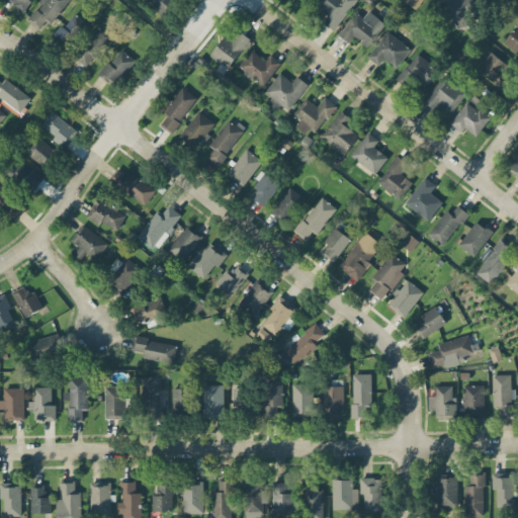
[(24,12),(32,0),(6,0),(24,12)]
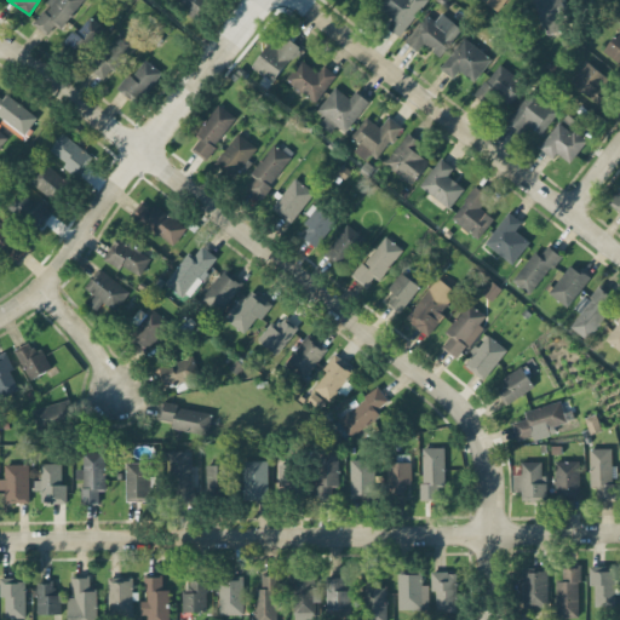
[(81,0),(49,0),(33,22),(47,33),(55,24),(61,29),(81,0)]
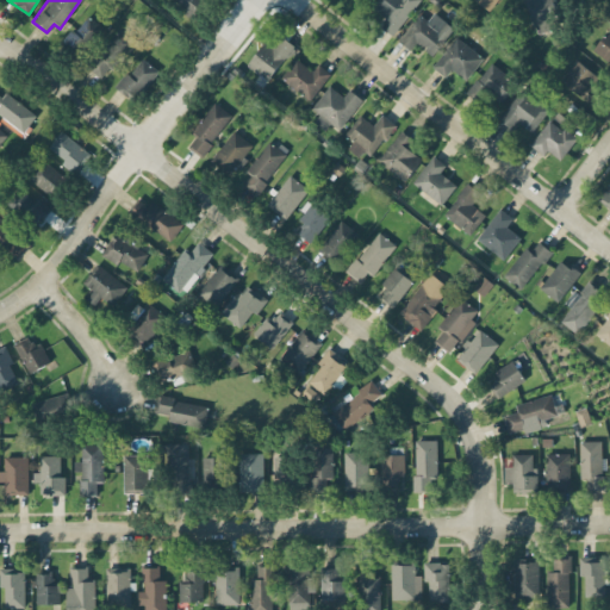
[(191,16),(199,0),(178,0),(174,6),(191,16)]
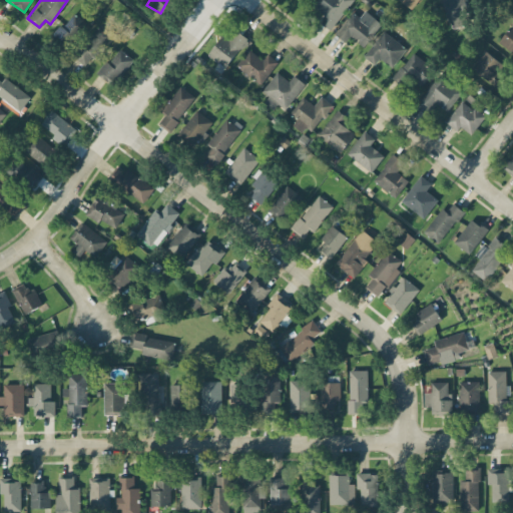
[(332,20),(346,0),(317,0),(313,6),(332,20)]
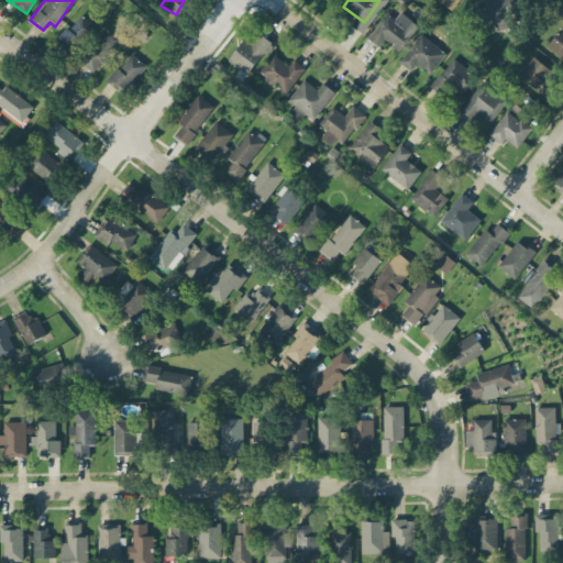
[(440,0),(451,9),(457,0),(440,0)]
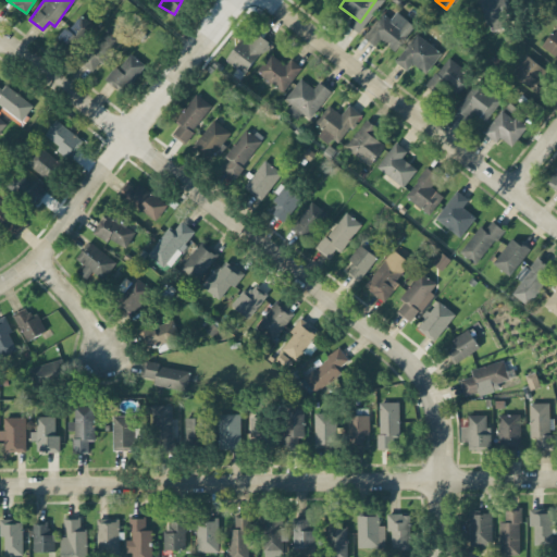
[(480,0),(490,31),(511,25),(504,0),(480,0)]
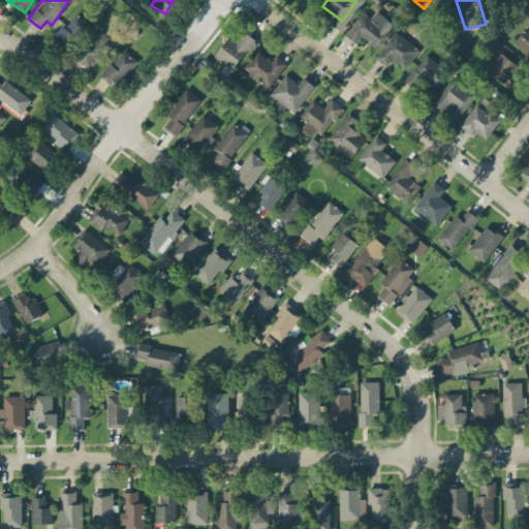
[(346,35),(356,42),(361,36),(376,48),(394,24),(376,10),(371,18),(363,11),(346,35)]
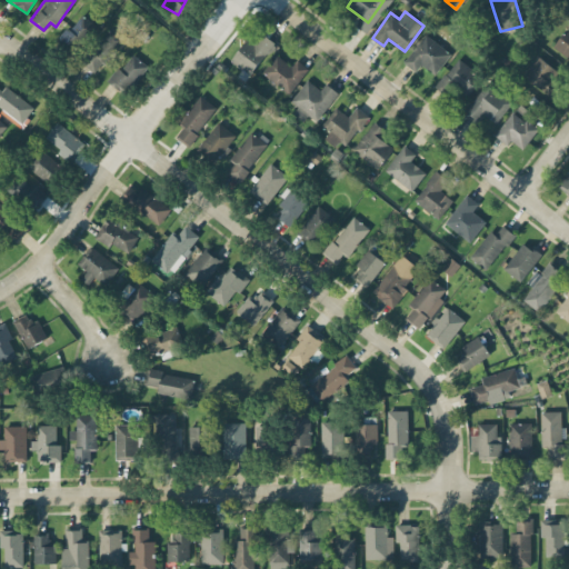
[(97,26),(79,12),(59,41),(77,55),(97,26)]
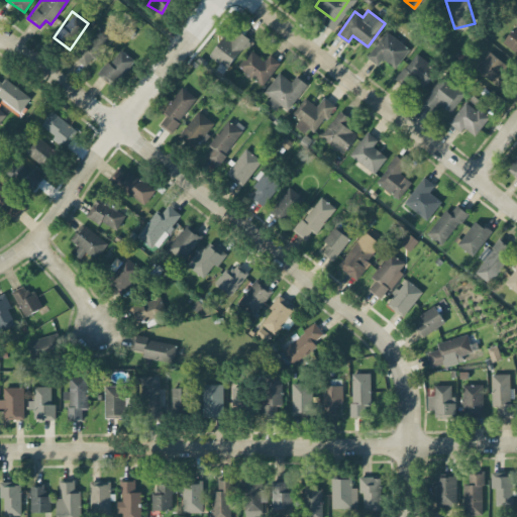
[(117,34),(101,22),(74,57),(85,66),(92,57),(96,60),(117,34)]
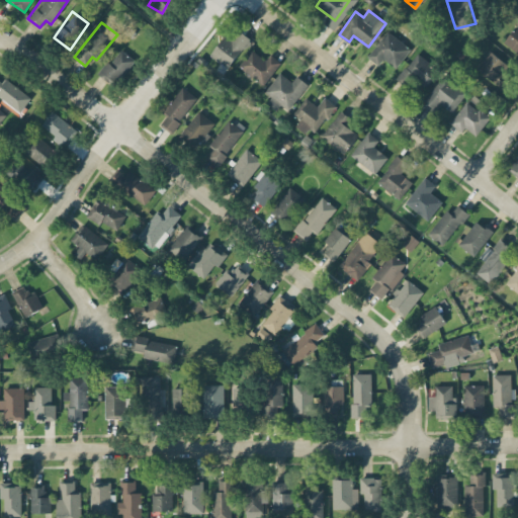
[(503,42),(517,52),(517,27),(515,25),(503,42)]
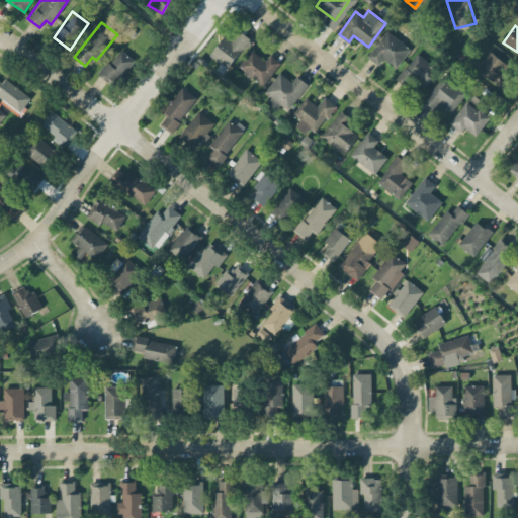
[(231,69),(249,37),(238,30),(233,40),(223,34),(210,57),(231,69)]
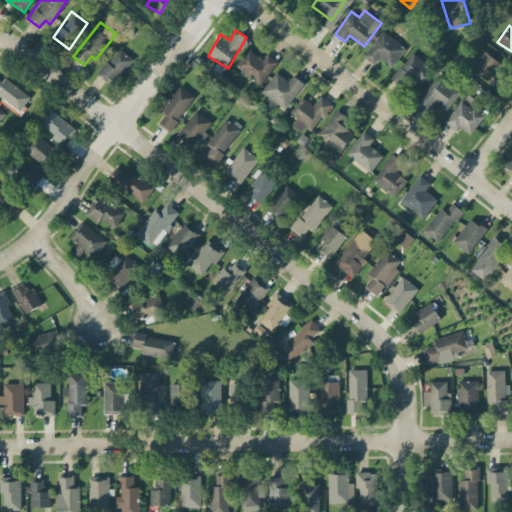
[(406,48),(383,30),(362,55),(373,64),(379,57),(391,67),(406,48)]
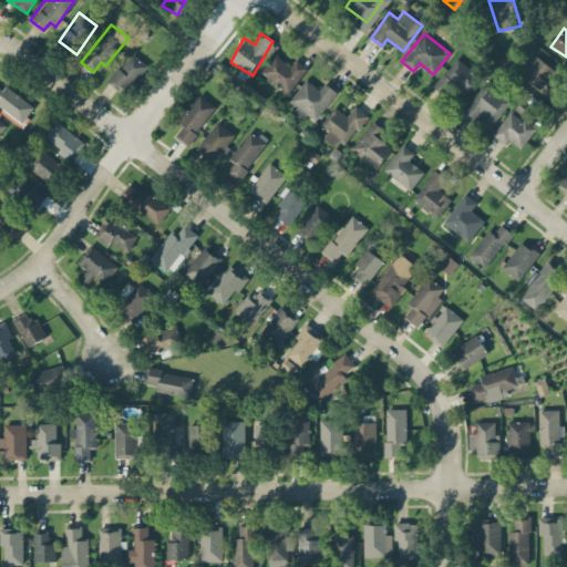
[(126,94),(147,64),(130,52),(109,82),(126,94)]
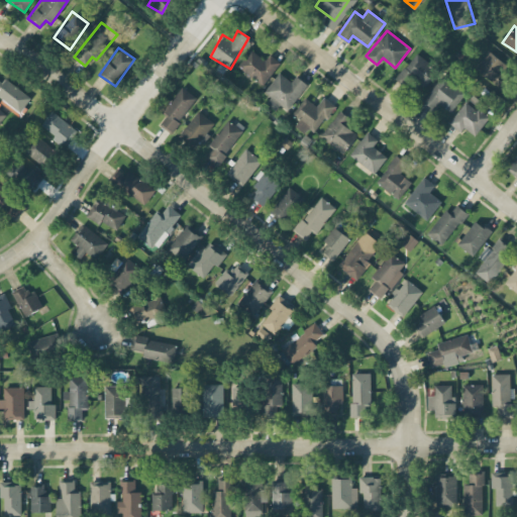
[(280,62),(269,54),(266,60),(250,48),(237,68),(264,85),(280,62)]
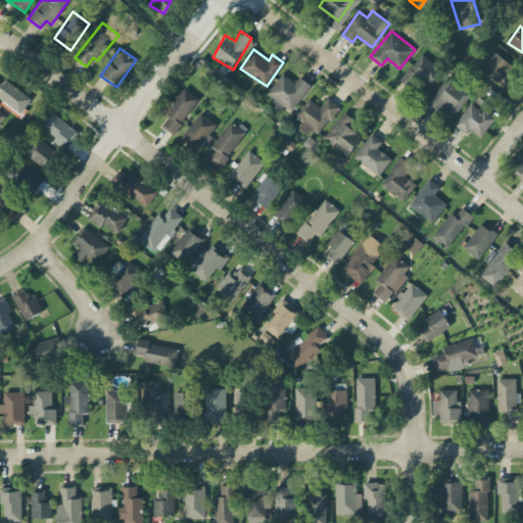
[(507,89),(515,79),(507,73),(513,65),(493,51),(480,68),(507,89)]
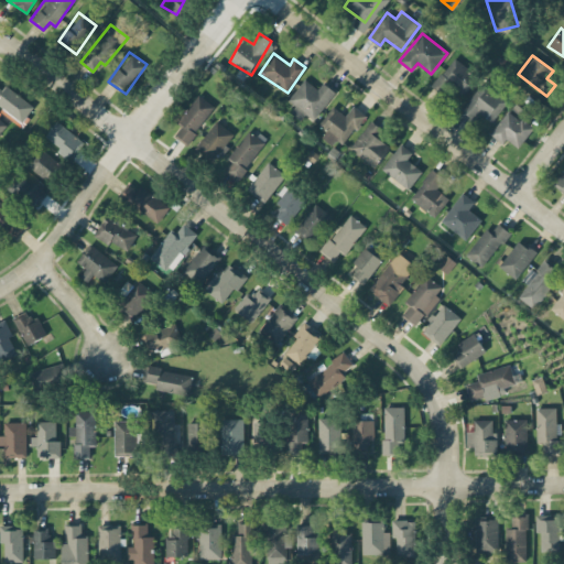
[(462,94),(477,77),(455,57),(430,85),(443,97),(453,86),(462,94)]
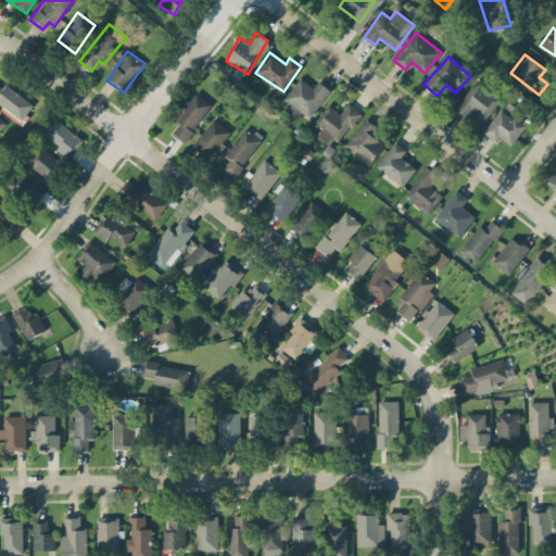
[(314,87),(300,77),(285,99),(291,103),(288,108),(307,122),(330,90),(318,81),(314,87)]
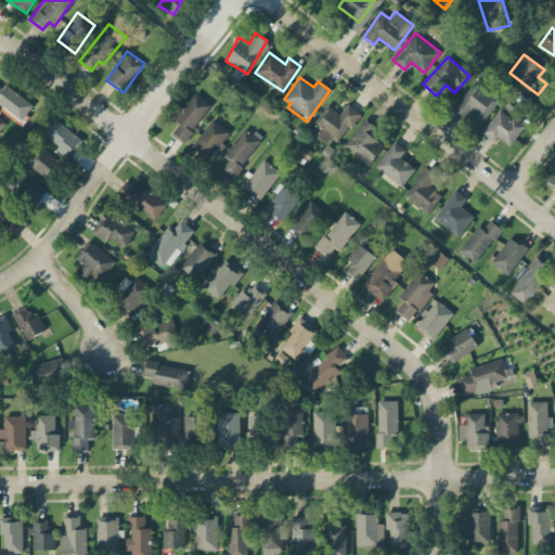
[(500,98),(473,80),(455,106),(482,124),(500,98)]
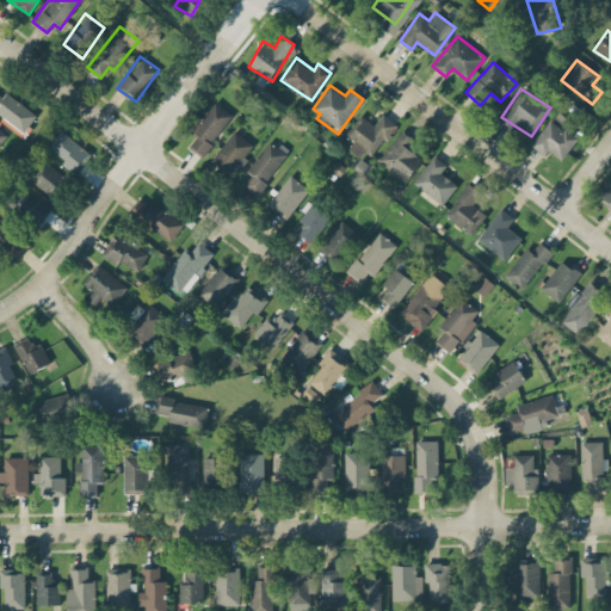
[(36,115),(7,92),(2,98),(0,97),(0,117),(20,134),(36,115)]
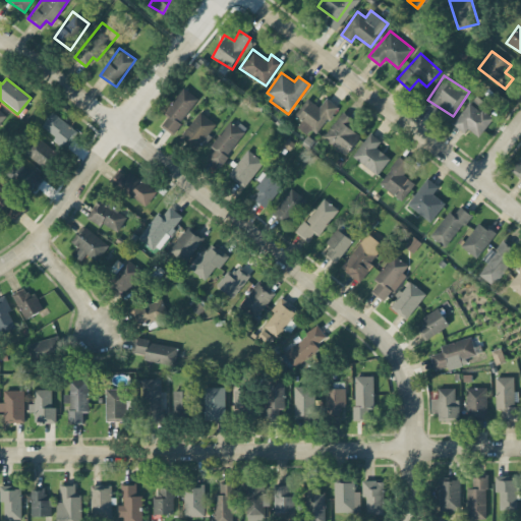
[(198,99),(183,87),(163,113),(167,116),(161,125),(172,133),(198,99)]
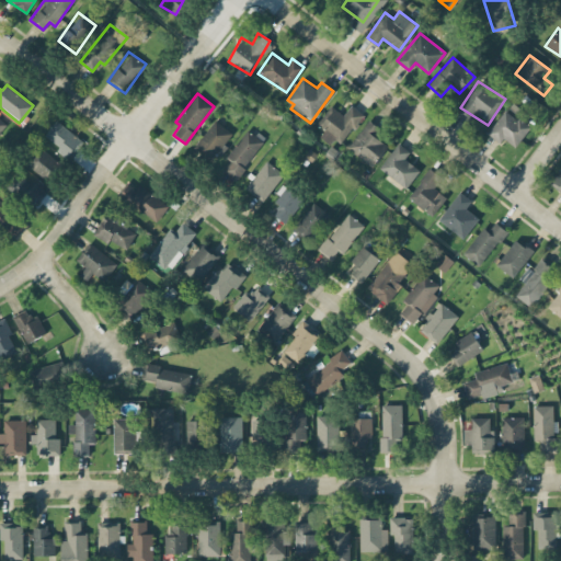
[(317,124),(324,129),(321,135),(340,147),(363,113),(351,104),(344,114),(330,105),(317,124)]
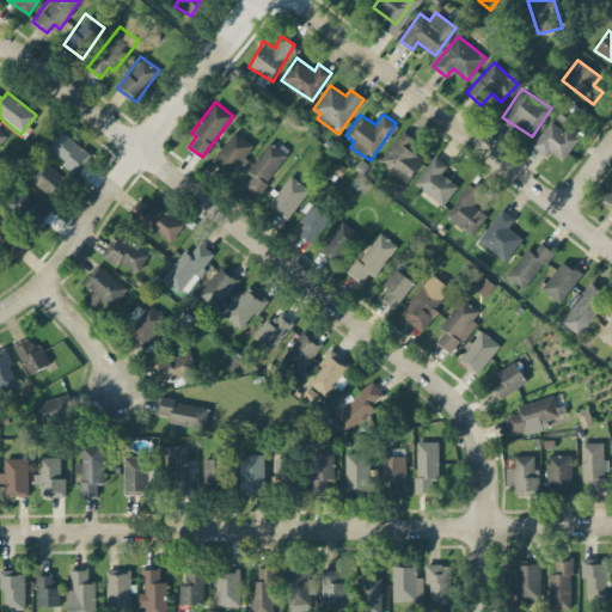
[(549,151),(563,160),(579,138),(551,120),(532,146),(545,155),(549,151)]
